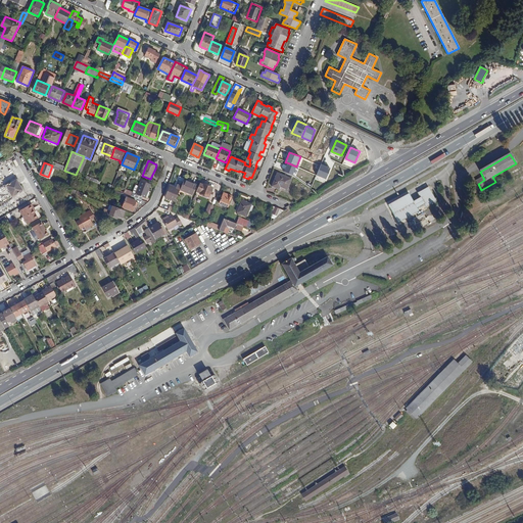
[(296,167),(287,162),(284,173),(293,176),(296,167)]
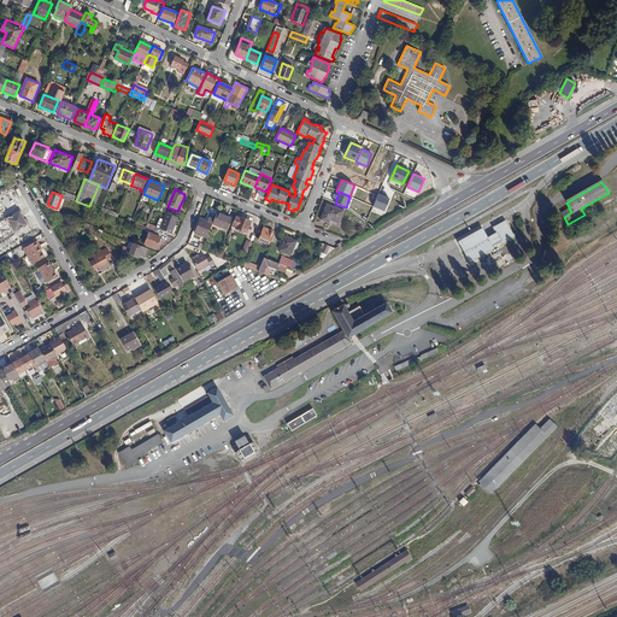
[(389,199),(378,194),(374,207),(385,211),(389,199)]
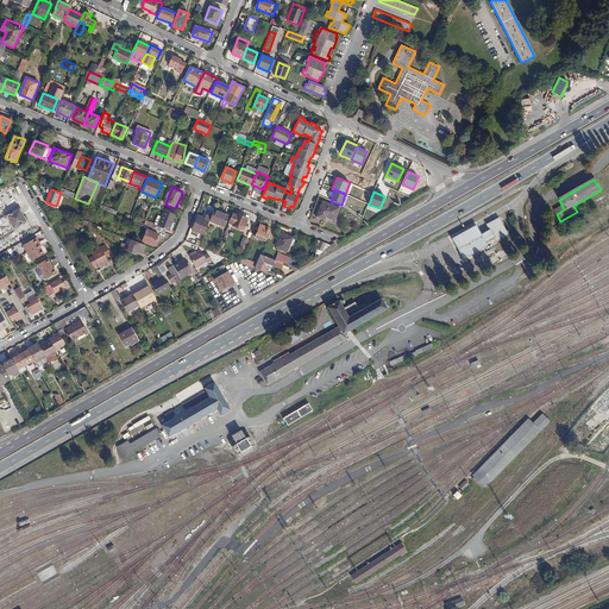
[(339,208),(322,201),(316,217),(325,220),(326,218),(334,221),(339,208)]
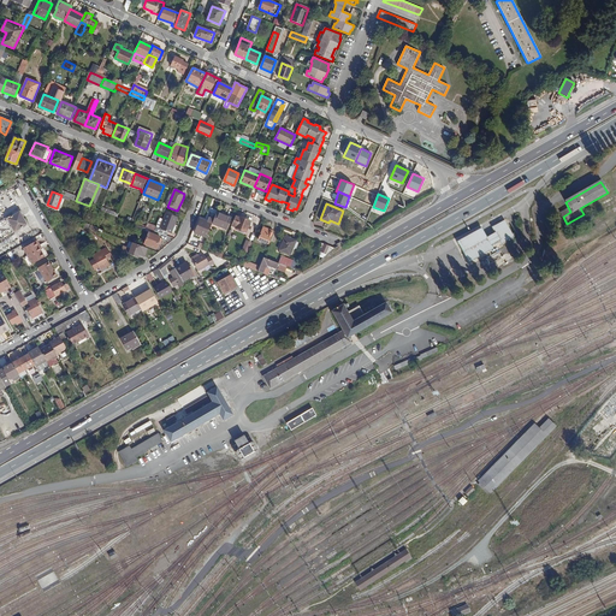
[(212,223),(212,224),(226,230),(231,217),(217,211),(212,223)]
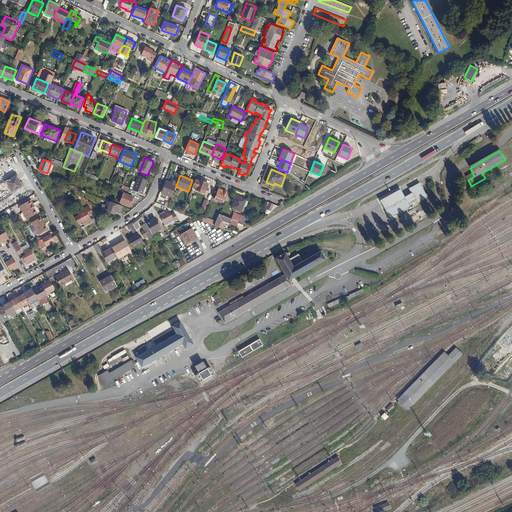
[(23,187),(17,176),(6,182),(12,193),(23,187)]
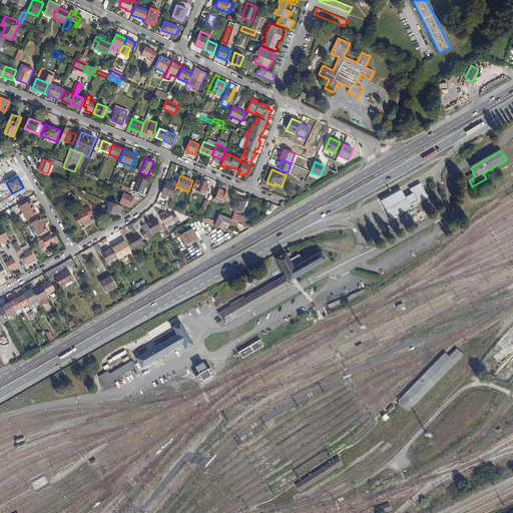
[(121,189),(134,194),(138,196),(140,193),(142,194),(148,181),(138,177),(136,182),(133,190),(130,188),(123,185),(121,189)]
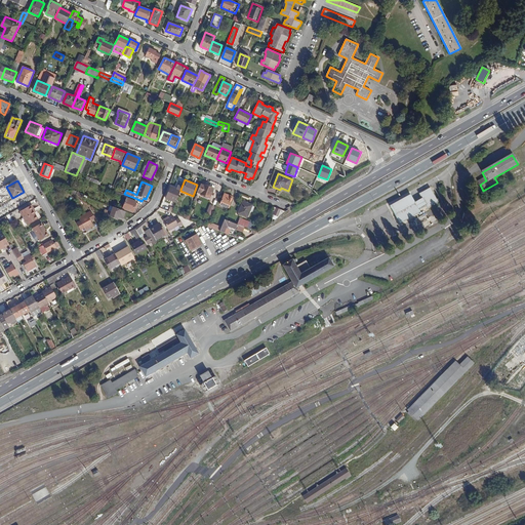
[(214,189),(204,185),(201,184),(197,193),(200,194),(210,198),(214,189)]
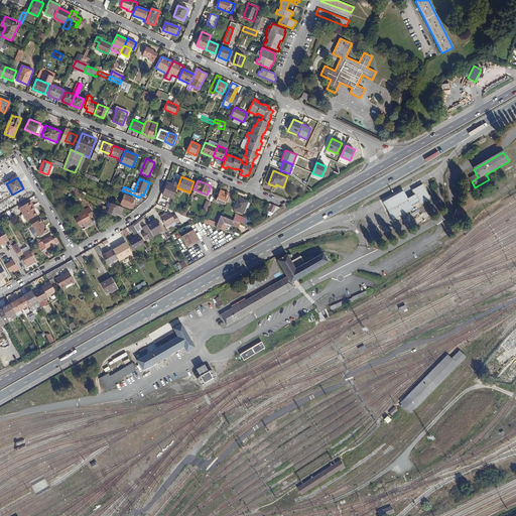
[(177,187),(177,186),(168,182),(163,195),(173,199),(177,187)]
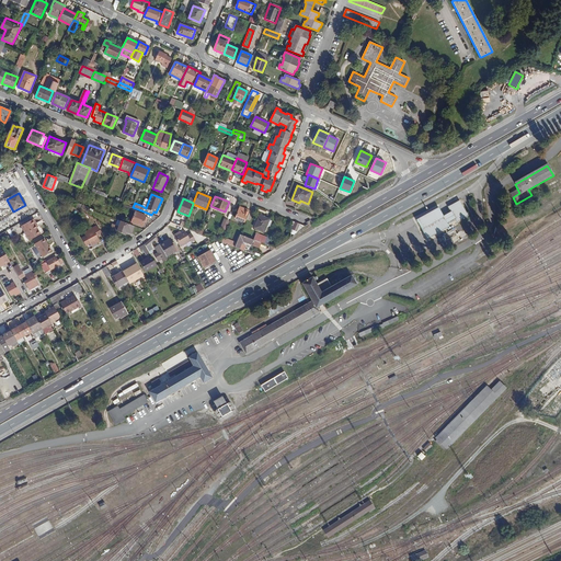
[(147,213),(133,207),(119,203),(117,202),(117,204),(136,210),(132,222),(142,227),(147,213)]
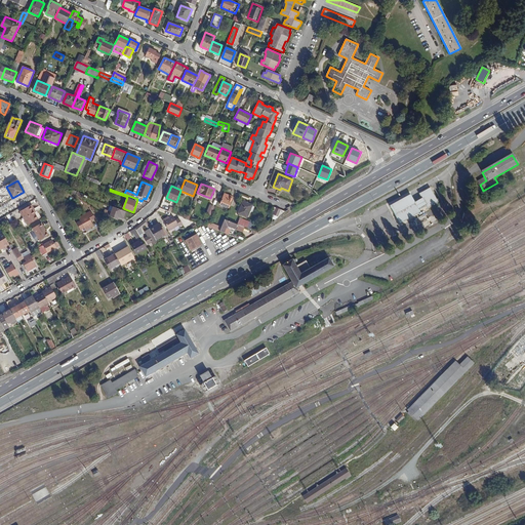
[(234,197),(225,193),(220,204),(229,208),(234,197)]
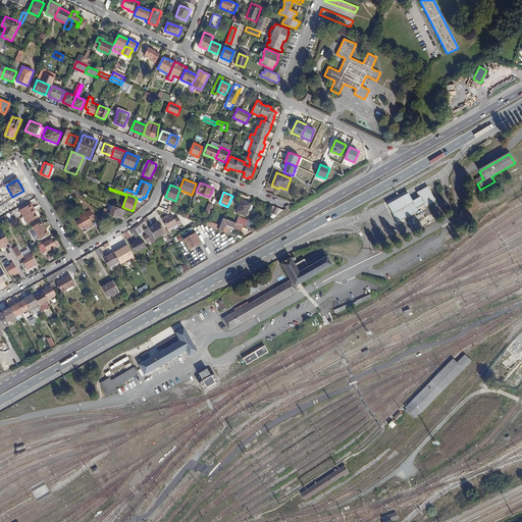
[(433,207),(425,193),(417,197),(419,201),(409,206),(413,213),(423,208),(425,211),(433,207)]
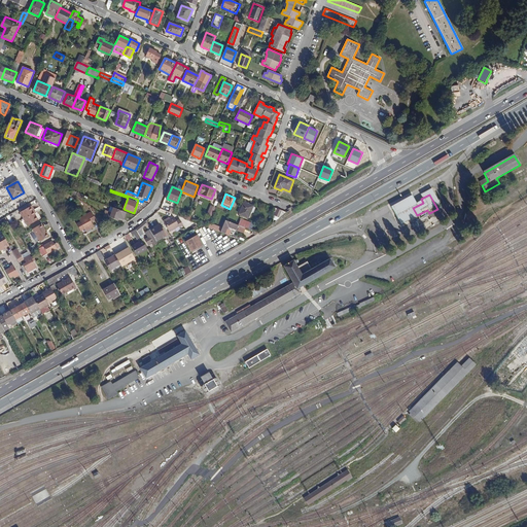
[(253,206),(244,202),(239,214),(249,218),(253,206)]
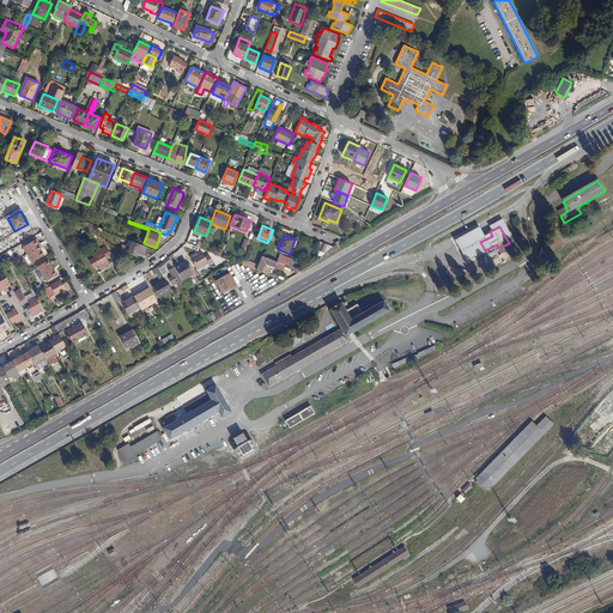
[(480,242),(478,237),(459,248),(467,262),(472,260),(486,252),(485,250),(480,242)]
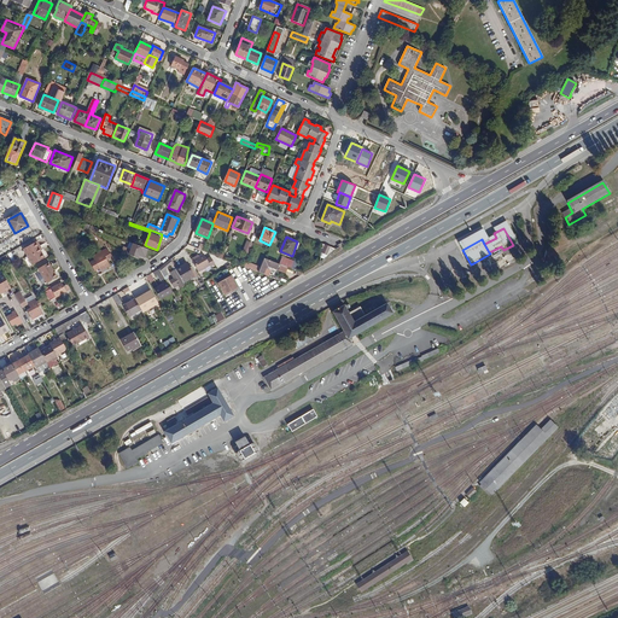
[(243,251),(249,254),(254,243),(248,240),(243,251)]
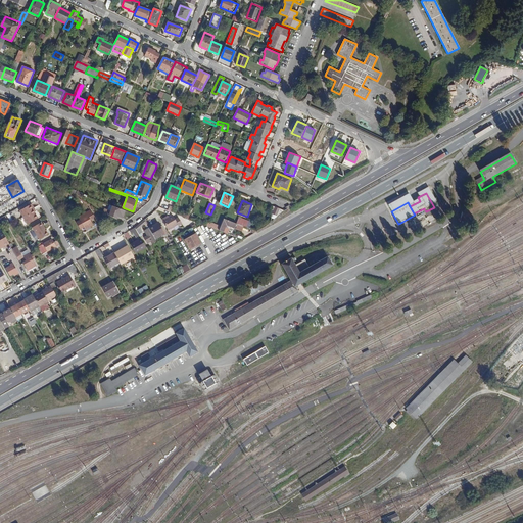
[(34,208),(32,204),(20,210),(29,224),(38,219),(33,209),(34,208)]
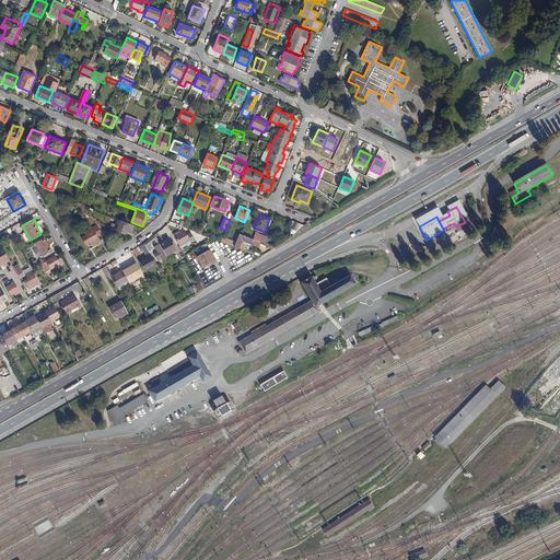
[(135,225),(118,220),(116,224),(113,223),(111,228),(125,234),(127,232),(131,233),(135,225)]
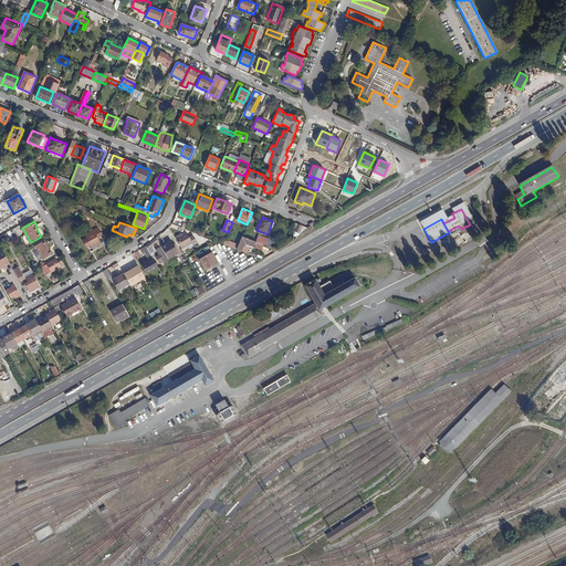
[(102,234),(97,228),(85,234),(93,248),(97,245),(101,243),(97,237),(102,234)]
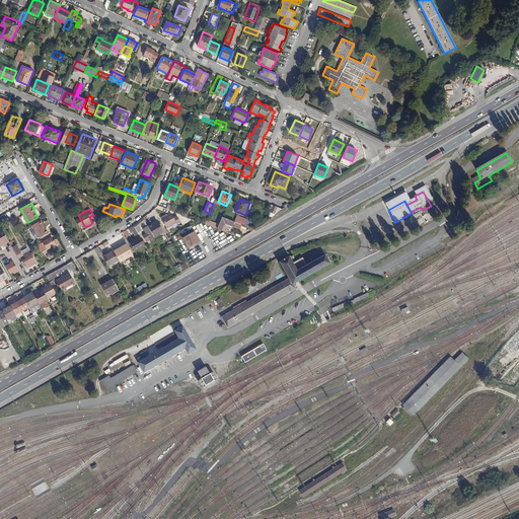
[(13,219),(9,212),(7,213),(0,216),(0,221),(7,218),(9,221),(13,219)]
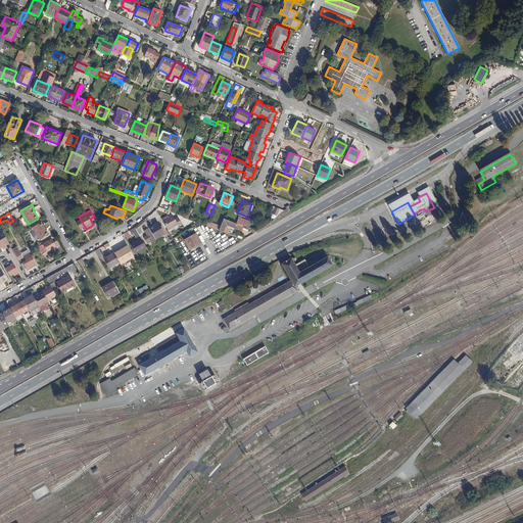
[(176,220),(173,215),(168,218),(162,221),(168,230),(178,225),(179,226),(182,224),(179,218),(176,220)]
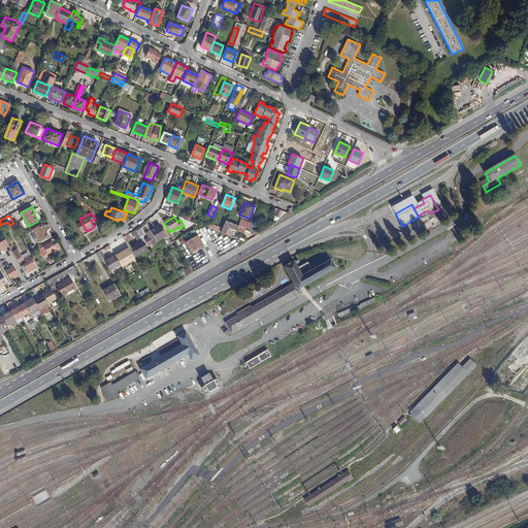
[(409,229),(422,222),(419,217),(406,224),(409,229)]
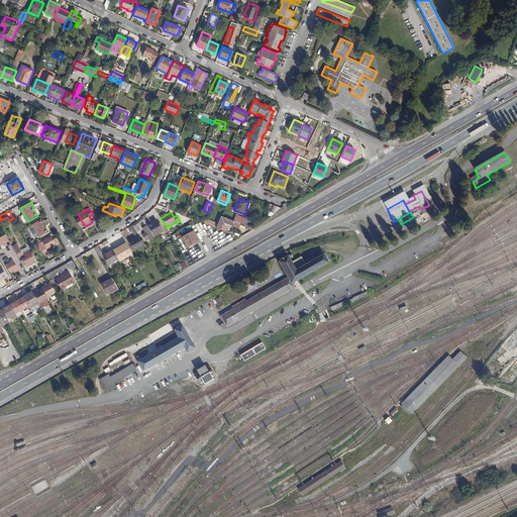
[(234,221),(221,216),(216,228),(221,230),(223,225),(224,223),(232,226),(232,225),(234,221)]
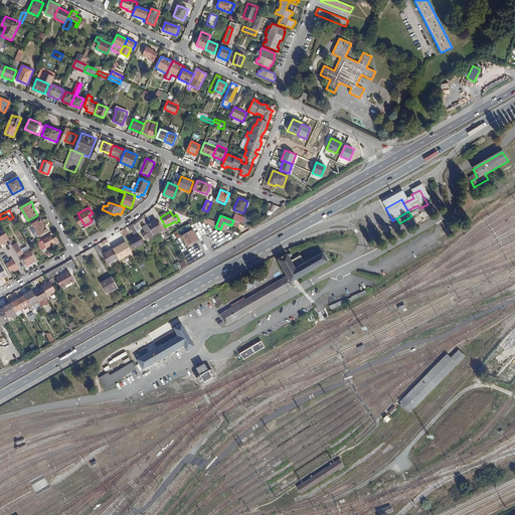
[(142,216),(133,224),(137,230),(140,228),(138,225),(144,219),(142,216)]
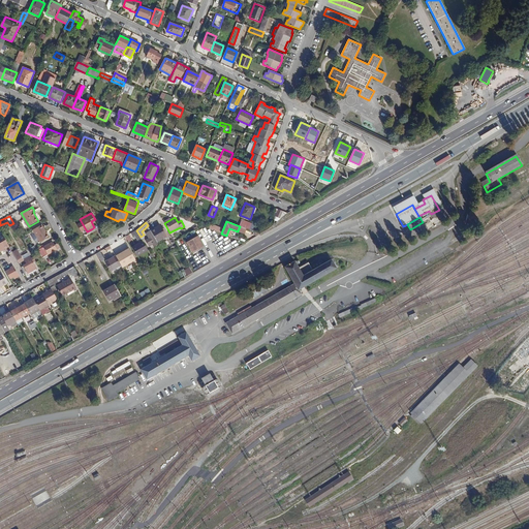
[(40,243),(50,237),(48,234),(47,232),(42,225),(33,230),(40,243)]
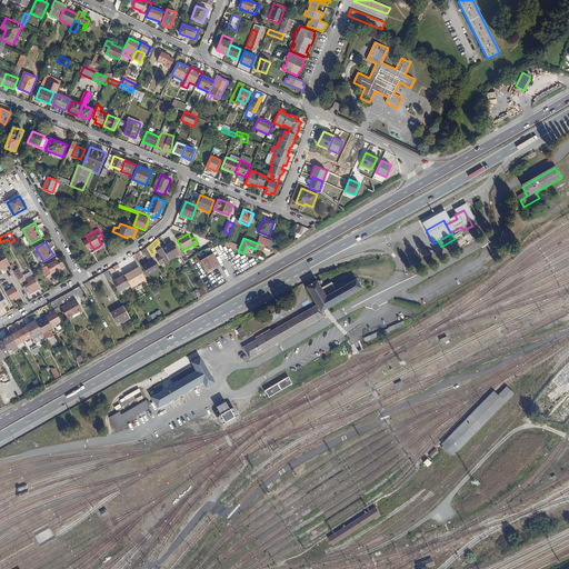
[(162,248),(169,260),(179,255),(172,242),(162,248)]
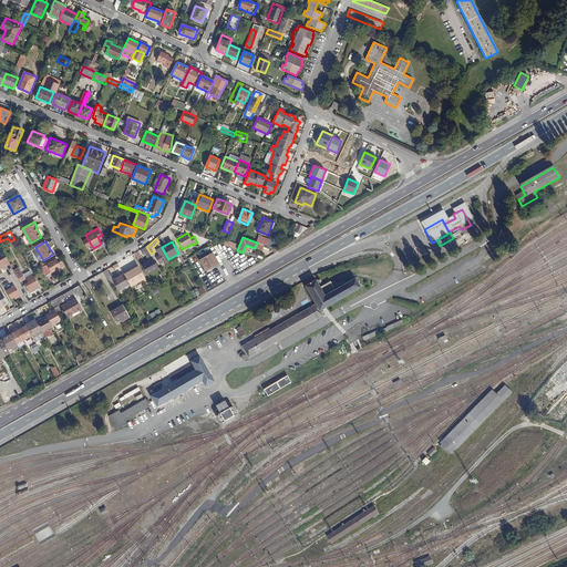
[(152,256),(151,254),(146,247),(143,249),(144,253),(147,258),(152,256)]
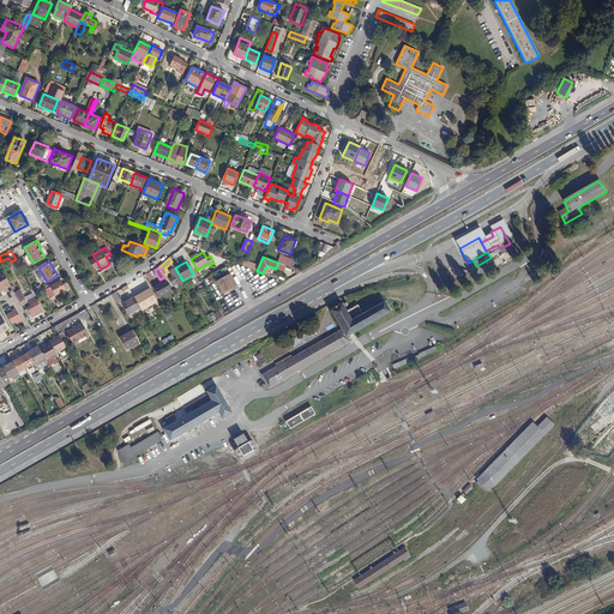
[(182,281),(175,268),(169,271),(173,277),(169,280),(173,286),(176,284),(179,287),(185,283),(182,281)]
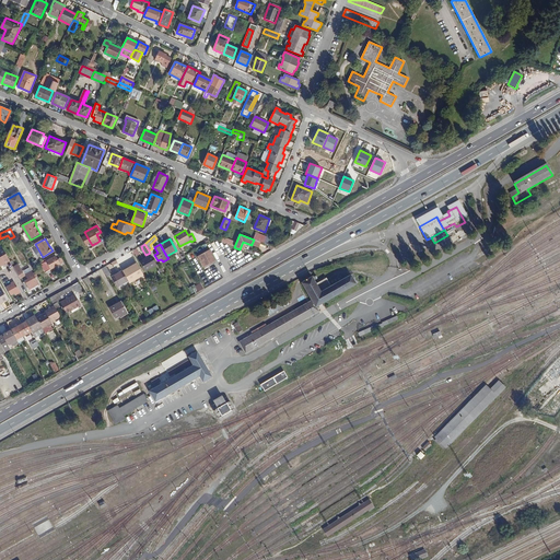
[(0,266),(10,261),(2,247),(0,248),(0,266)]
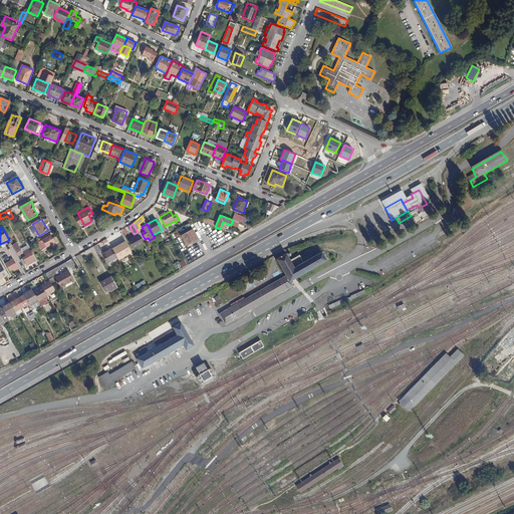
[(199,239),(193,229),(181,236),(187,246),(199,239)]
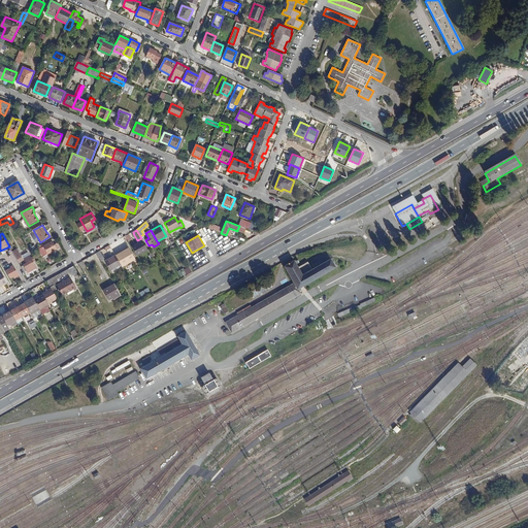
[(147,250),(142,241),(132,246),(137,256),(147,250)]
